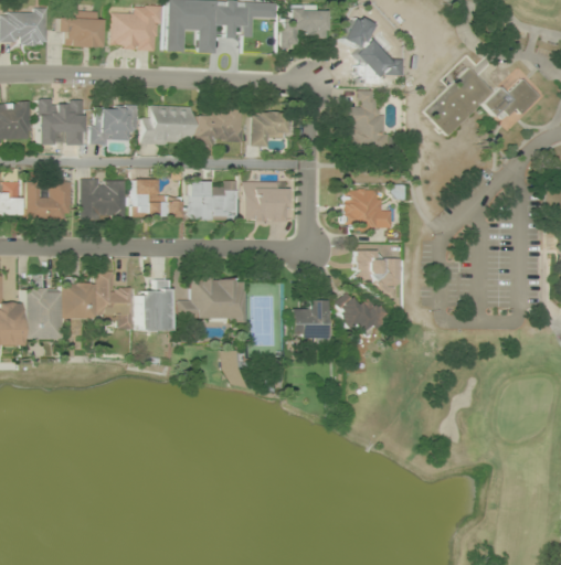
[(110,14),(109,49),(159,51),(161,6),(134,4),(134,14),(110,14)]
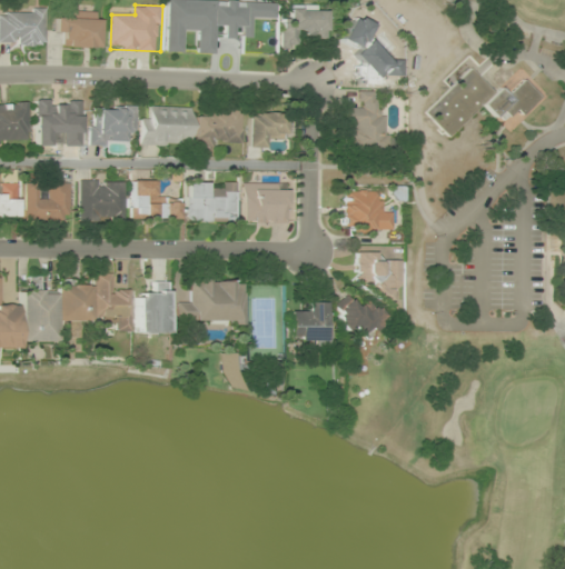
[(328,36),(328,8),(291,8),(291,18),(283,18),(283,47),(301,47),(301,36),(328,36)]
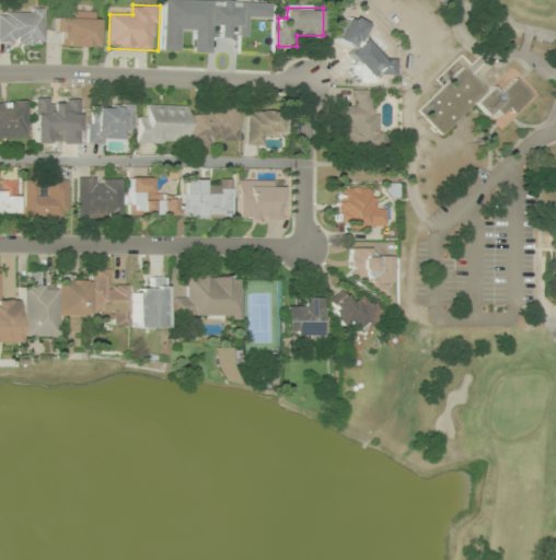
[(47,10),(0,10),(0,45),(47,45),(47,10)]
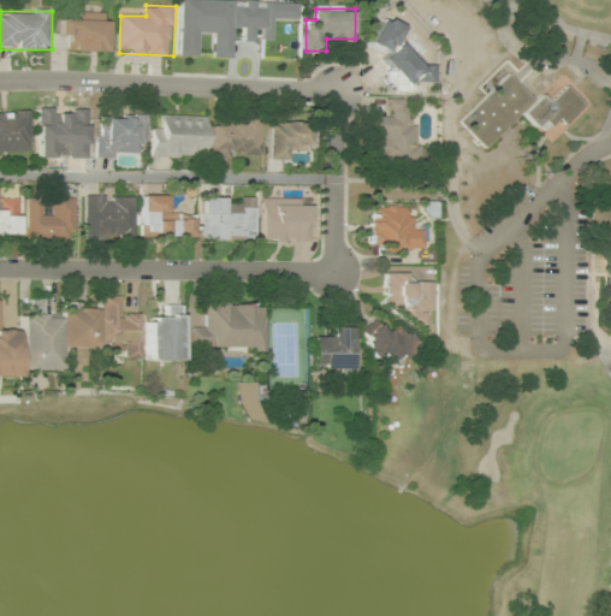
[(72,52),(112,51),(111,16),(61,17),(61,36),(72,36),(72,52)]
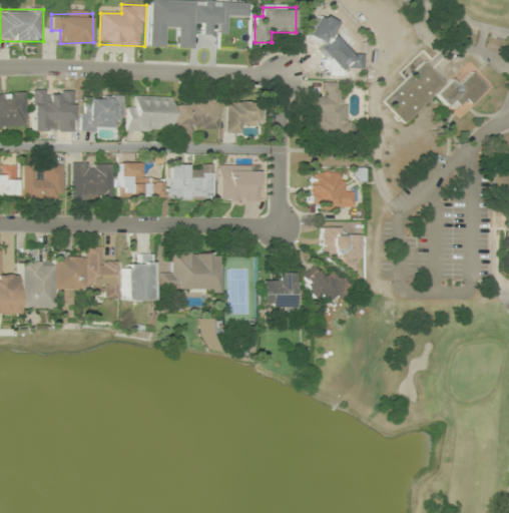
[(407,124),(438,94),(455,112),(467,100),(471,104),(489,87),(474,72),(460,85),(454,78),(448,83),(427,61),(385,101),(407,124)]
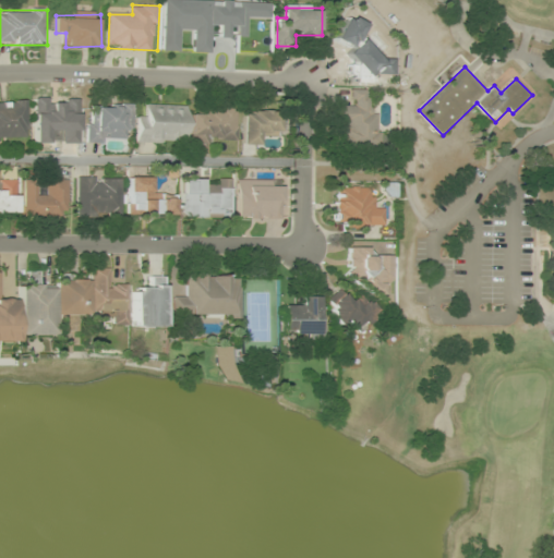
[(381,147),(381,112),(372,112),(372,89),(353,89),(353,106),(341,106),(341,147),(381,147)]
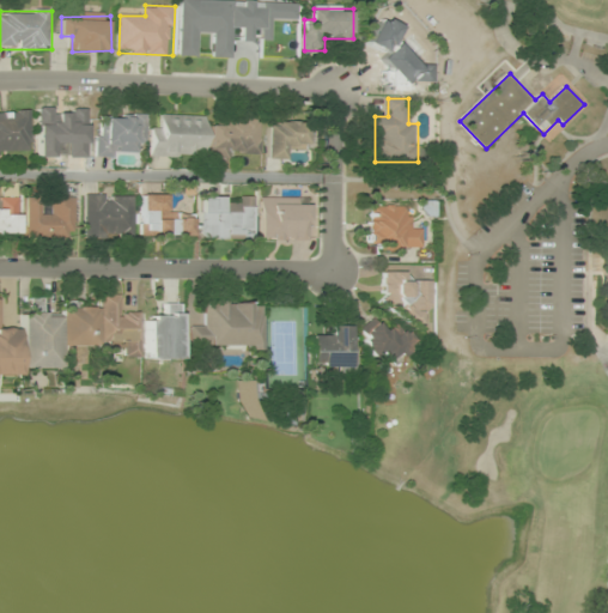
[(34,109),(0,108),(0,150),(34,151),(34,109)]
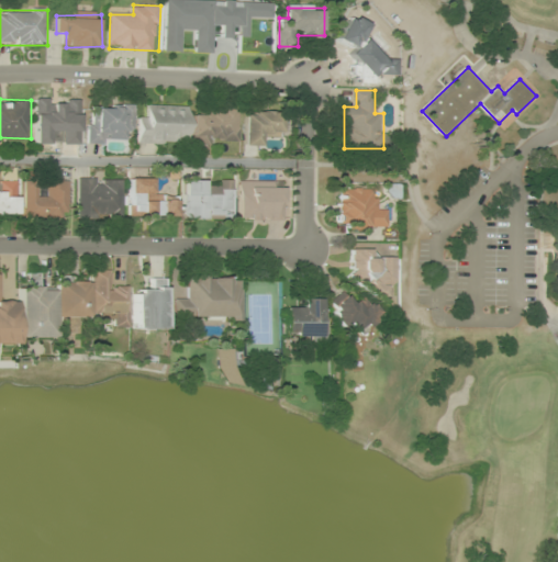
[(124,108),(91,109),(91,143),(135,142),(134,103),(124,103),(124,108)]
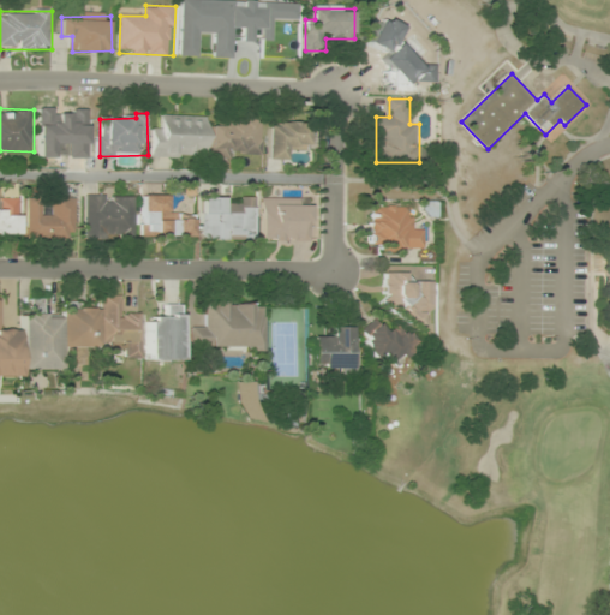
[(207,115),(163,115),(163,127),(153,127),(153,156),(205,157),(207,115)]
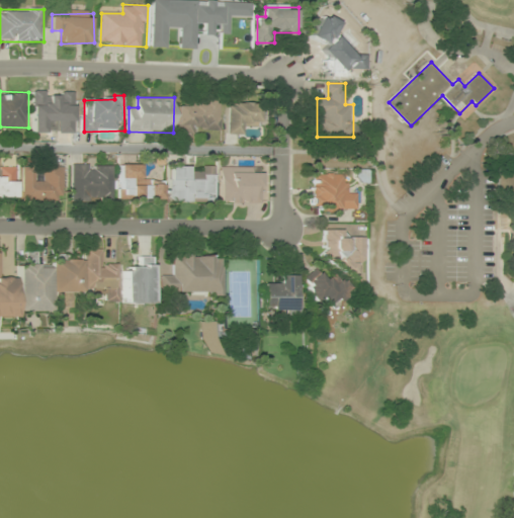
[(223,101),(188,101),(188,106),(178,105),(178,134),(195,134),(195,130),(222,131),(223,101)]
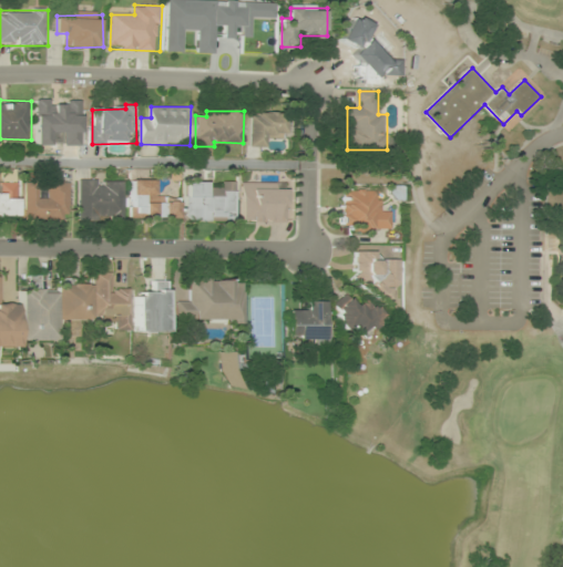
[(265,147),(265,136),(286,136),(286,113),(248,113),(248,146),(265,147)]
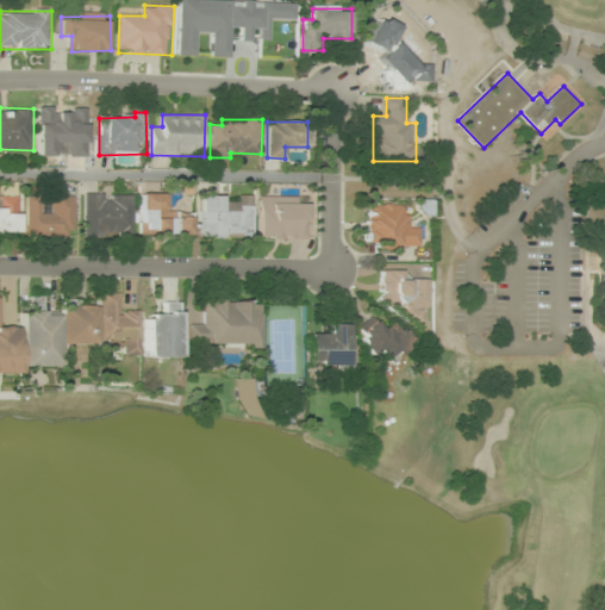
[(78,194),(50,194),(50,195),(29,195),(29,237),(76,237),(78,194)]
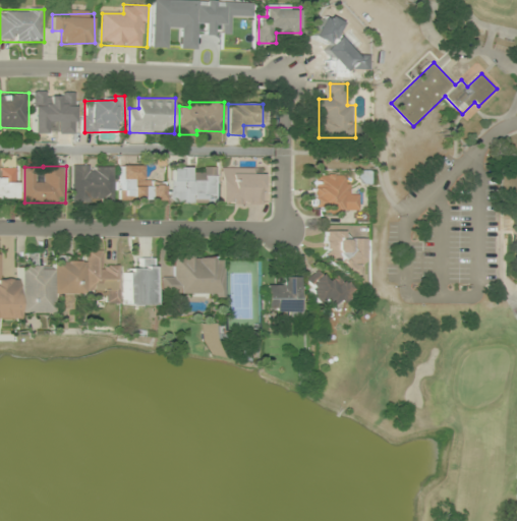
[(73,200),(115,200),(115,166),(73,166),(73,200)]
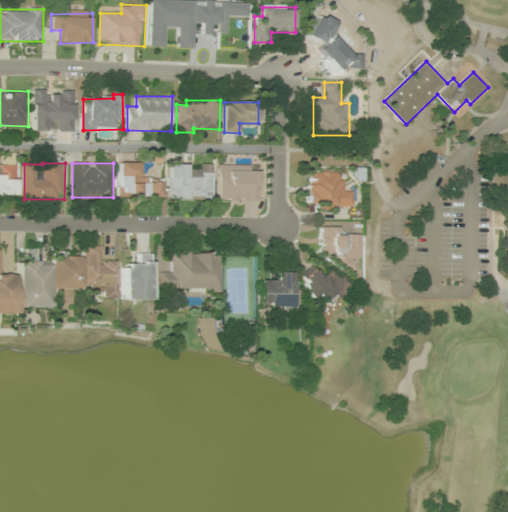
[(141,163),(119,163),(120,189),(129,189),(129,197),(162,196),(162,178),(141,178),(141,163)]
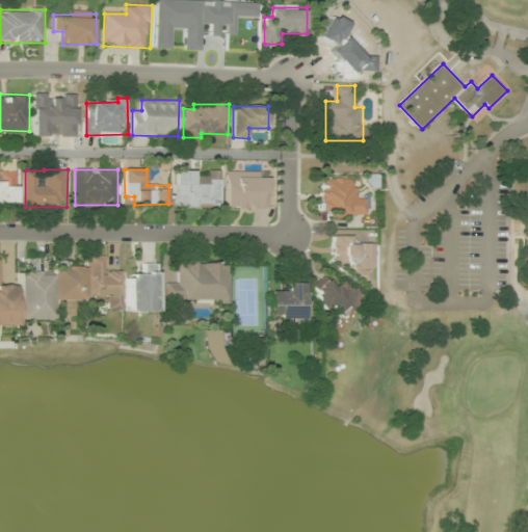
[(18,171),(0,170),(0,177),(0,202),(17,203),(18,171)]
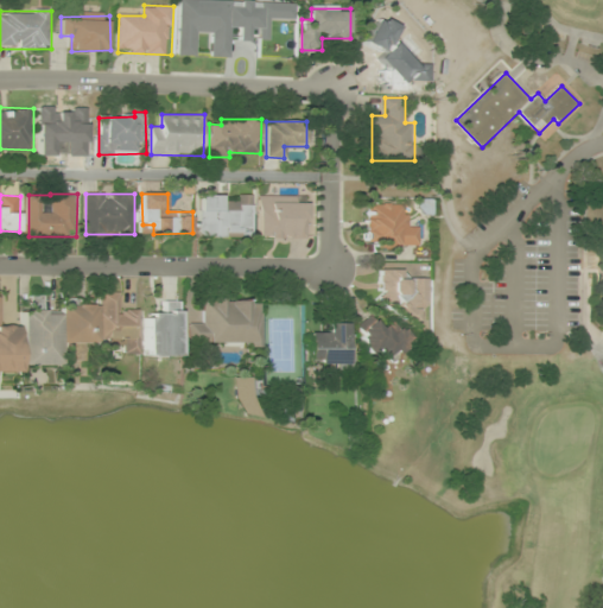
[(254,195),(237,195),(237,196),(200,196),(200,235),(254,235),(254,195)]
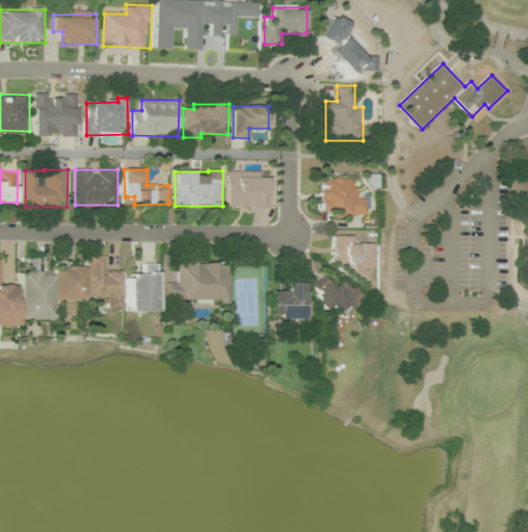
[(270,178),(261,178),(261,171),(228,171),(228,209),(270,209),(270,178)]
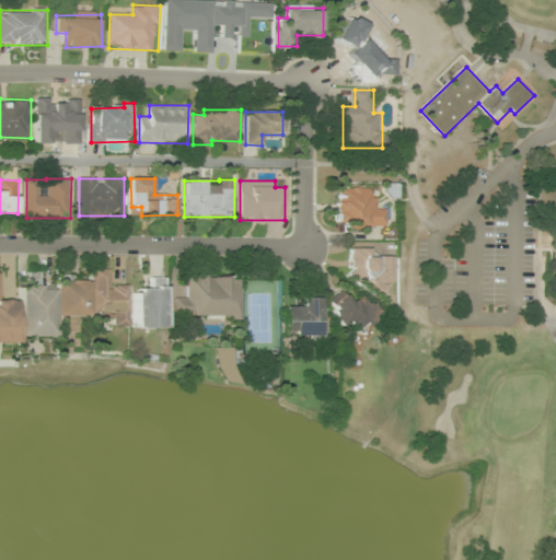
[(377,188),(340,188),(340,228),(387,228),(387,209),(377,209),(377,188)]
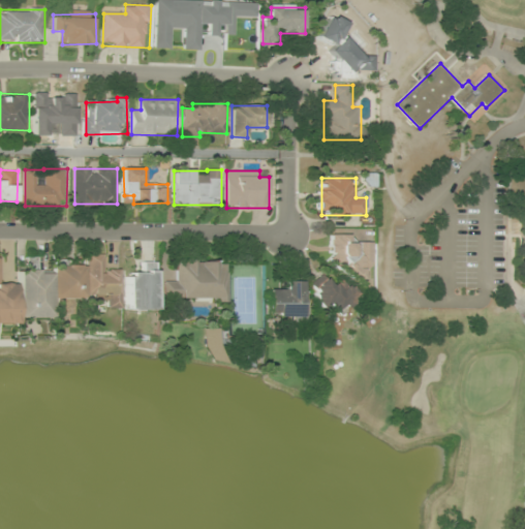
[(374,243),(352,242),(353,235),(332,234),(332,265),(343,265),(342,278),(364,279),(364,268),(373,268),(374,243)]
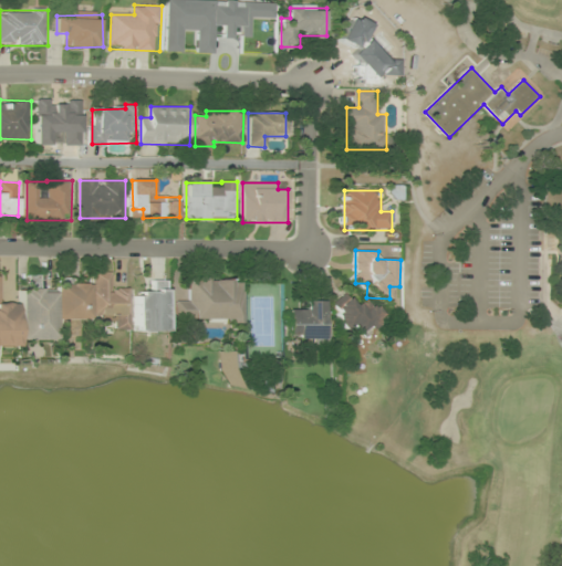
[(23,339),(58,339),(58,320),(117,320),(117,331),(133,331),(133,290),(114,290),(114,271),(96,271),(96,283),(60,283),(60,290),(39,290),(39,287),(23,287),(23,339)]
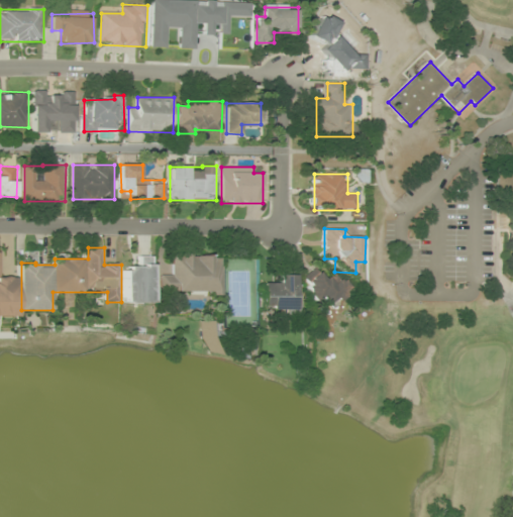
[(17,277),(1,277),(1,251),(0,251),(0,315),(17,316),(17,277)]
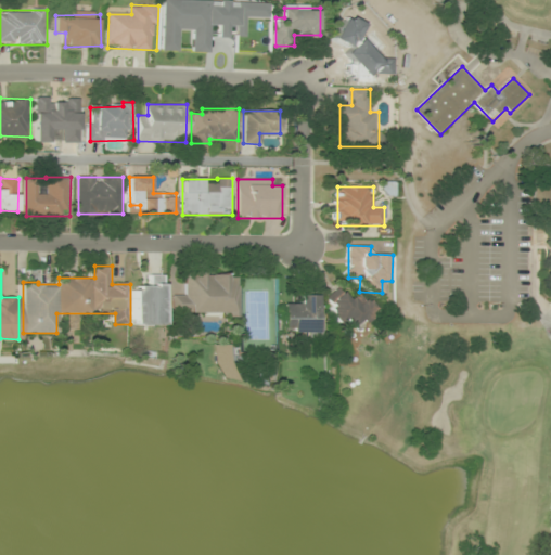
[(187,272),(187,294),(174,294),(175,314),(241,313),(240,272),(187,272)]
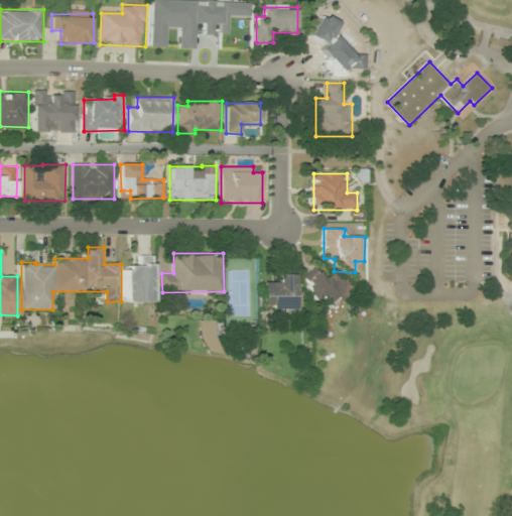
[(154,256),(138,256),(138,266),(125,266),(125,302),(154,302),(154,256)]
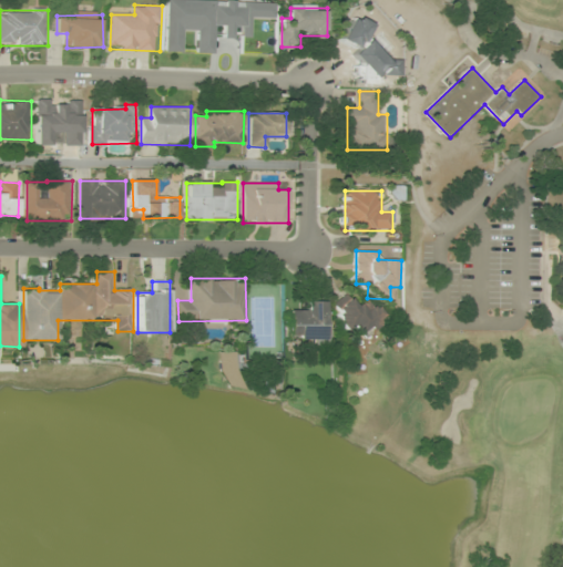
[(367,337),(382,310),(366,301),(362,306),(347,296),(334,318),(367,337)]
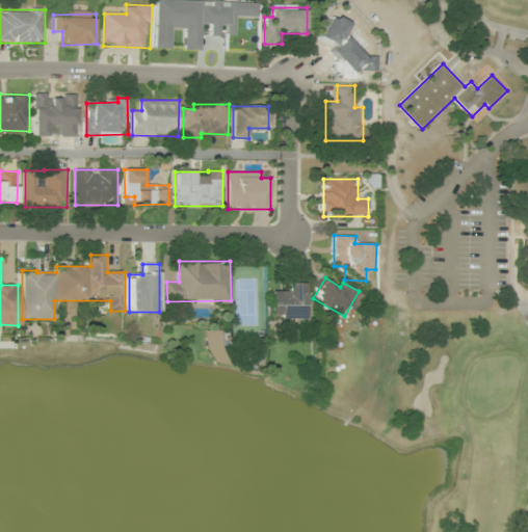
[(307,320),(307,283),(289,283),(289,292),(272,292),(272,320),(307,320)]
